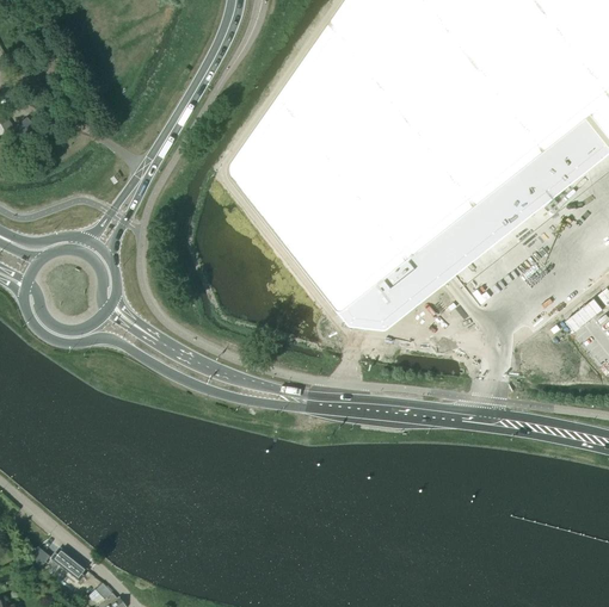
[(231,163),(229,167),(229,171),(231,174),(233,178),(339,313),(345,319),(345,320),(346,320),(346,321),(348,321),(383,324),(385,324),(386,324),(405,309),(407,313),(608,155),(608,149),(608,0),(344,0),(326,26),(233,160),(231,163)]
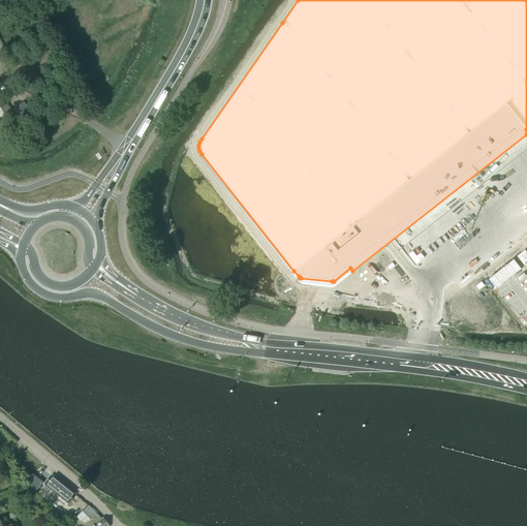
[(29,476),(28,477),(36,491),(37,490),(45,480),(35,471),(29,476)]
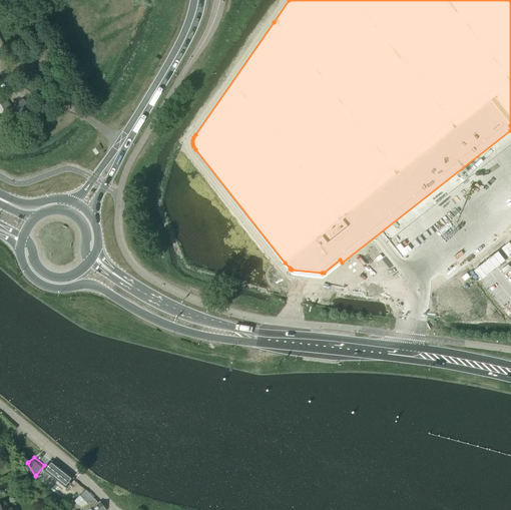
[(51,458),(45,466),(69,485),(75,477),(52,458),(51,458)]
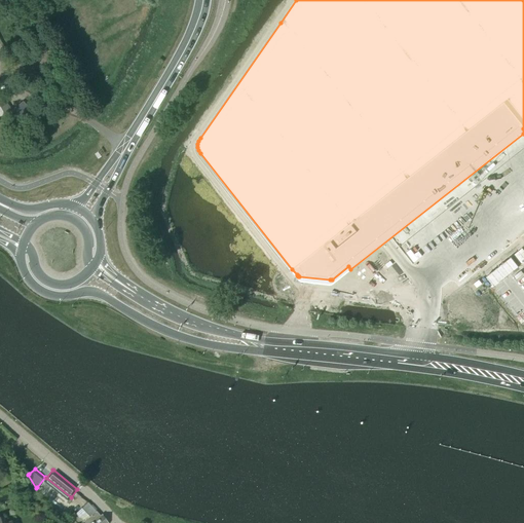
[(90,499),(84,506),(79,511),(86,518),(83,520),(86,522),(108,522),(111,521),(105,512),(103,513),(99,509),(90,499)]
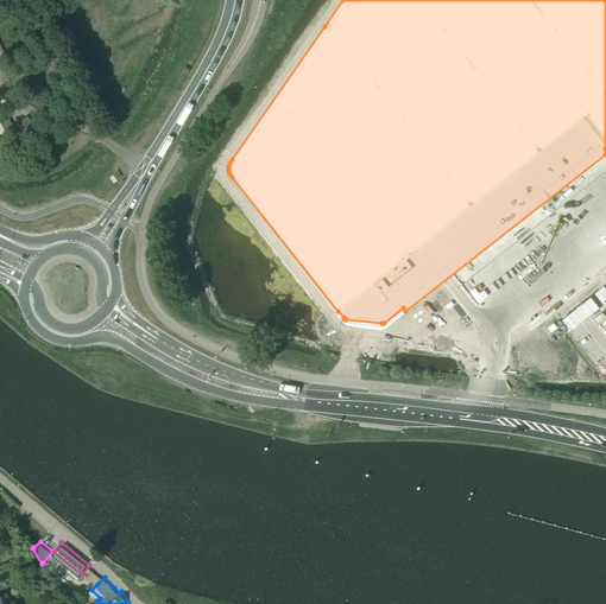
[(6,593),(0,595),(0,603),(18,603),(17,599),(8,602),(6,593)]
